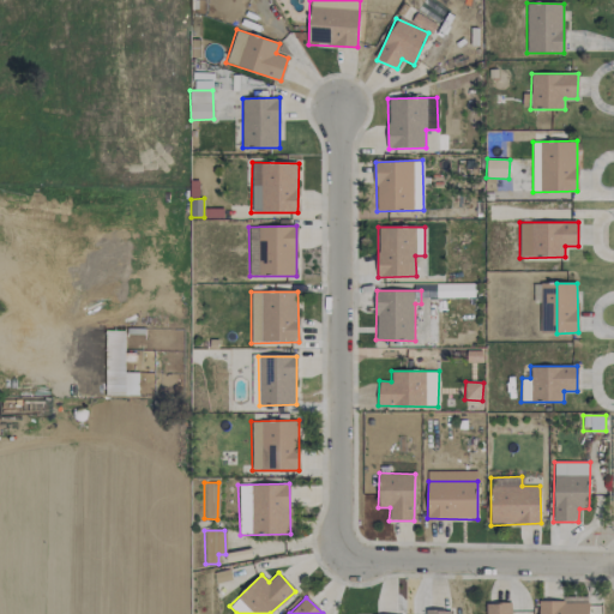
[(588,613),(589,601),(539,602),(539,613),(588,613)]
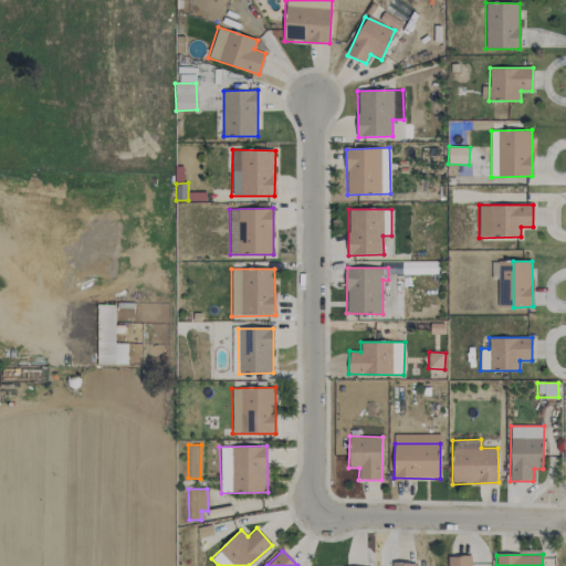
[(470,565),(471,555),(448,555),(447,565),(470,565)]
